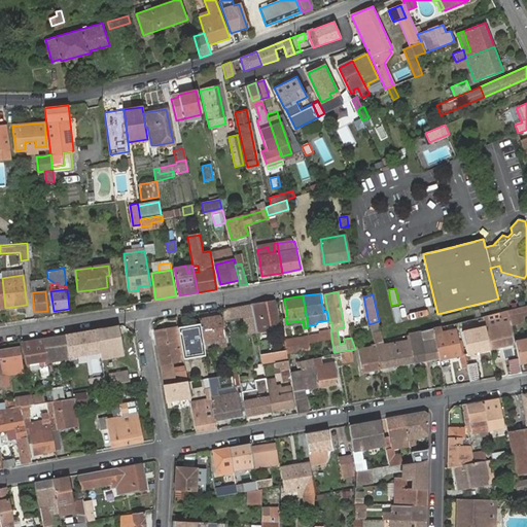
[(275,301),(251,305),(256,331),(279,327),(275,301)]
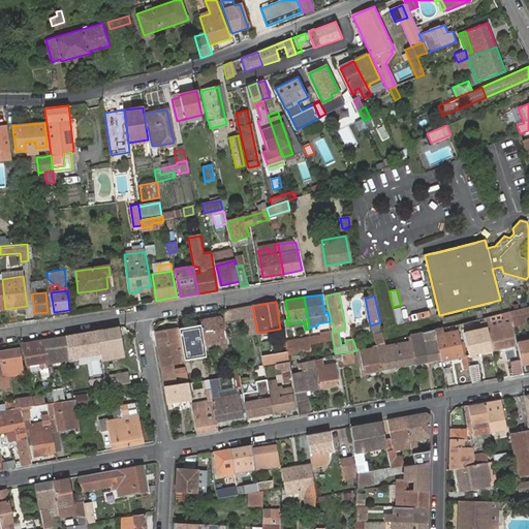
[(252,306),(223,311),(225,321),(245,317),(246,322),(248,336),(257,334),(257,333),(252,306)]
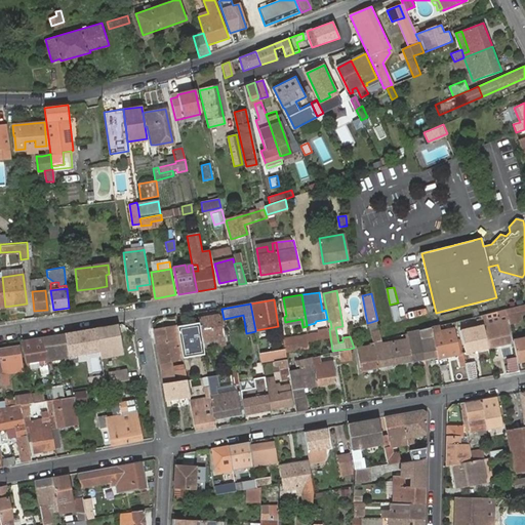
[(524,304),(506,309),(508,318),(521,315),(524,314),(524,338),(513,341),(516,357),(517,362),(524,360),(524,304)]
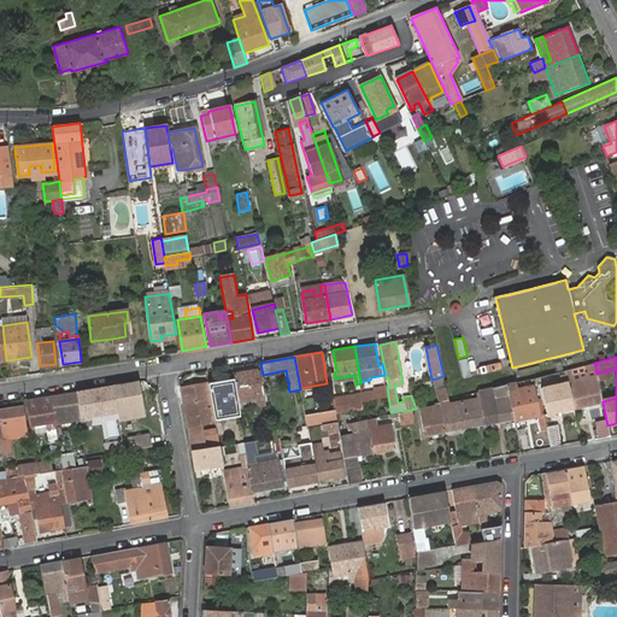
[(469,358),(460,359),(463,377),(472,376),(469,358)]
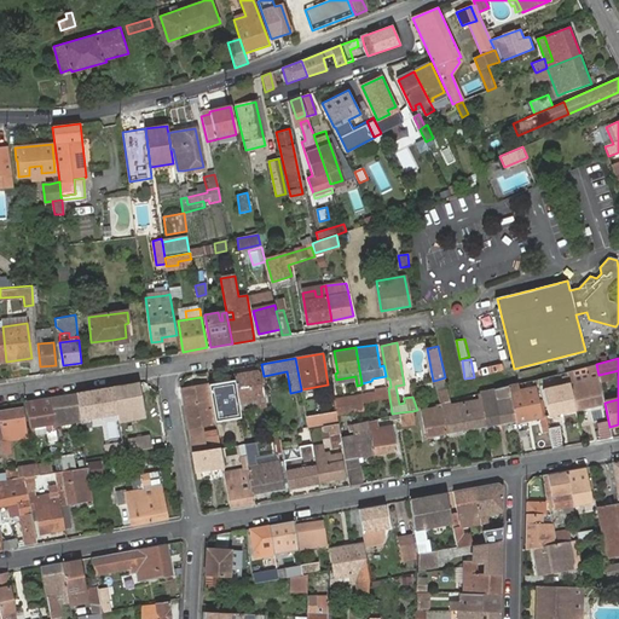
[(577,369),(567,371),(576,409),(601,404),(596,379),(600,379),(599,375),(596,364),(596,363),(588,365),(590,372),(578,375),(577,369)]
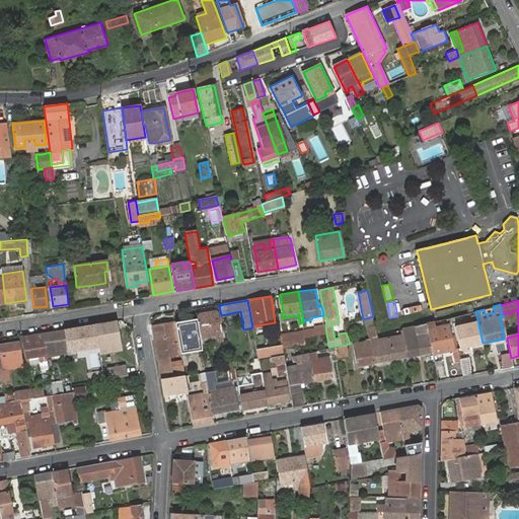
[(198,319),(201,335),(217,332),(218,338),(220,338),(220,341),(223,340),(219,310),(197,314),(198,319)]
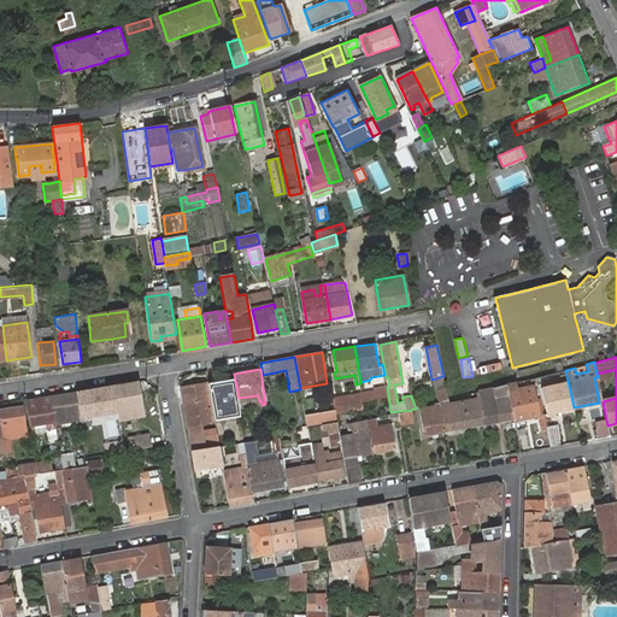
[(565,370),(536,377),(538,382),(562,377),(564,382),(541,387),(547,413),(574,407),(565,370)]
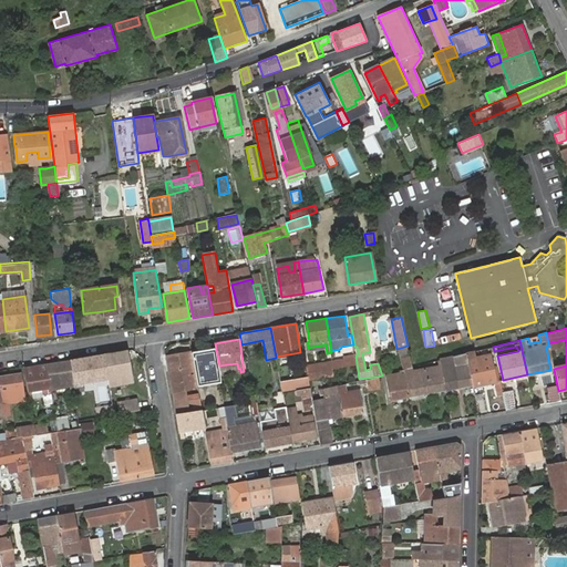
[(404,368),(412,366),(408,346),(401,348),(404,368)]
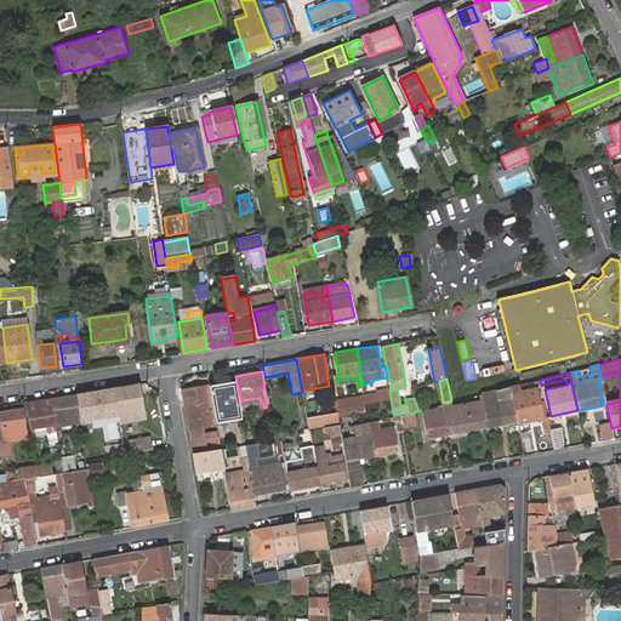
[(541,385),(542,389),(545,389),(568,385),(565,380),(541,385)]
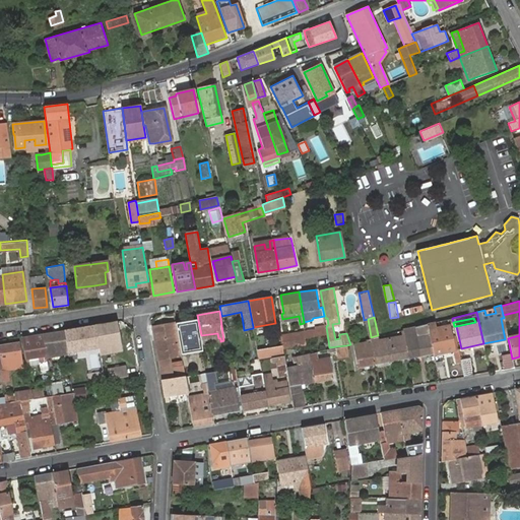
[(198,320),(177,324),(182,354),(203,351),(201,335),(198,320)]
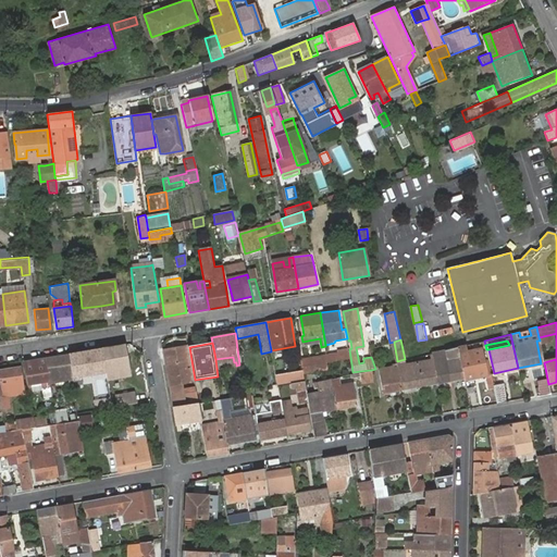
[(106,371),(107,379),(128,375),(124,345),(101,348),(106,371)]
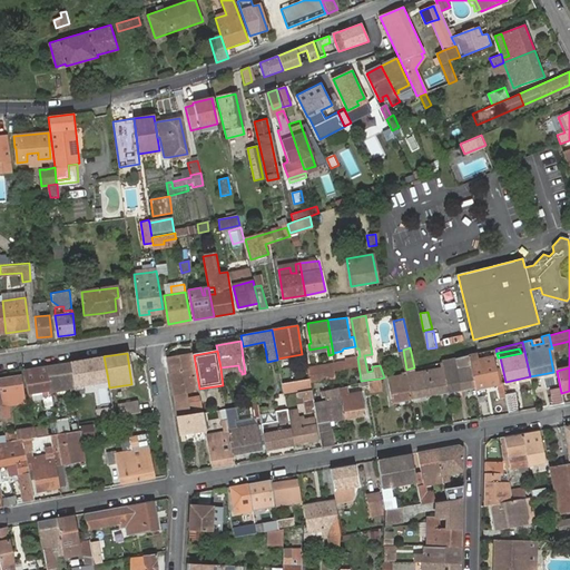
[(475,353),(469,354),(475,389),(485,386),(497,384),(498,391),(501,393),(501,396),(505,395),(500,369),(495,370),(492,359),(478,361),(475,353)]
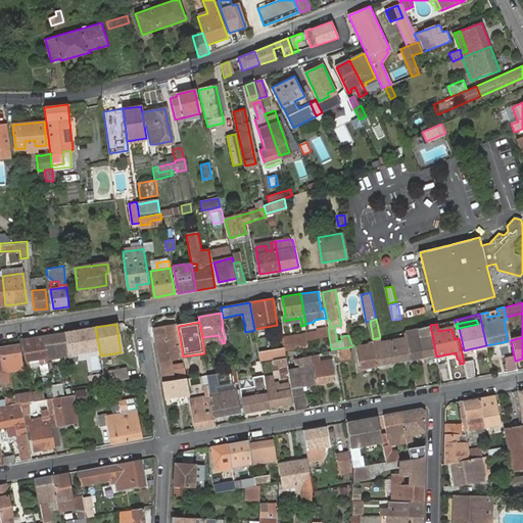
[(436,357),(430,325),(419,328),(424,358),(433,357),(433,360),(432,361),(433,366),(438,365),(436,357)]
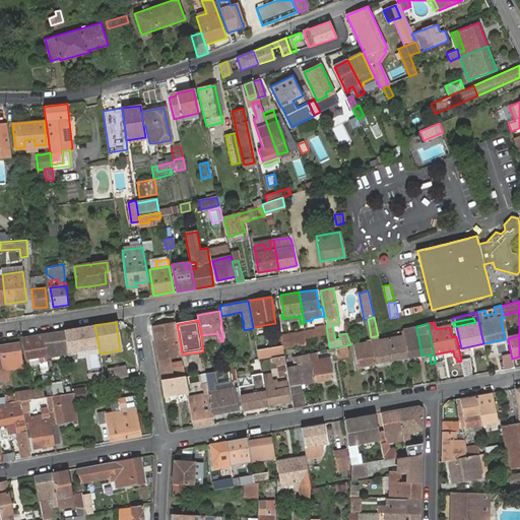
[(177,324),(152,327),(158,360),(159,368),(167,366),(166,358),(182,354),(177,324)]
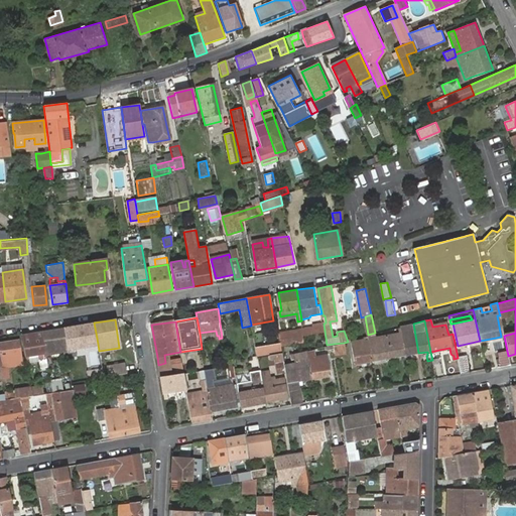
[(325,331),(324,324),(323,321),(313,324),(313,326),(314,333),(325,331)]
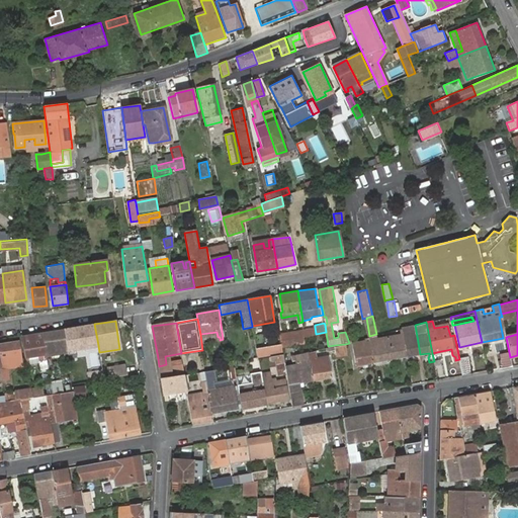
[(98,345),(94,324),(64,329),(68,353),(69,355),(76,353),(75,349),(98,345)]
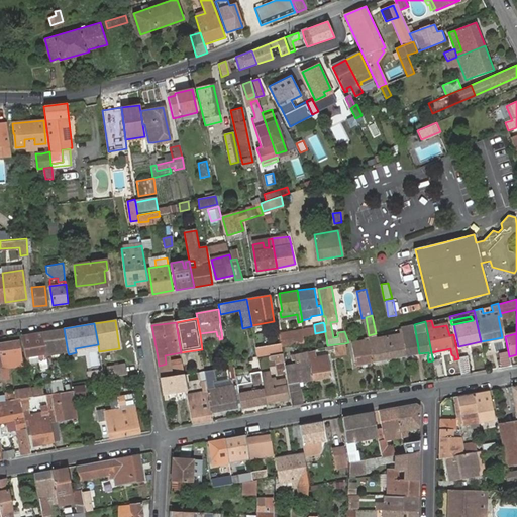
[(419,353),(414,324),(401,327),(402,332),(406,356),(419,353)]
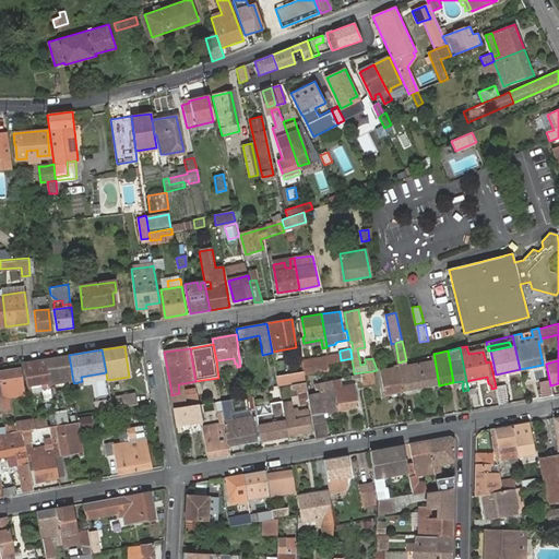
[(340,353),(328,355),(329,363),(341,360),(340,353)]
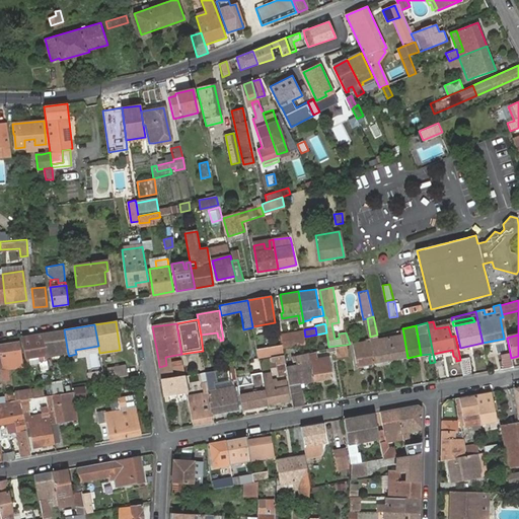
[(47,357),(68,354),(64,329),(42,334),(47,357)]
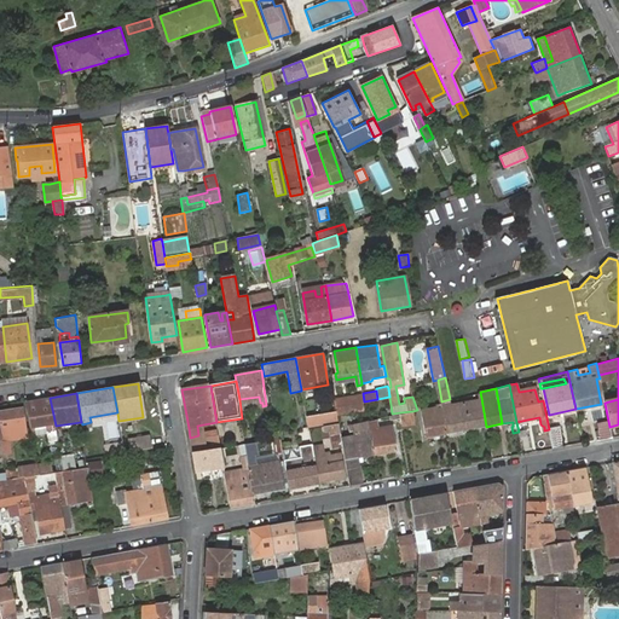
[(363,393),(350,395),(351,404),(363,401),(364,401),(363,393)]
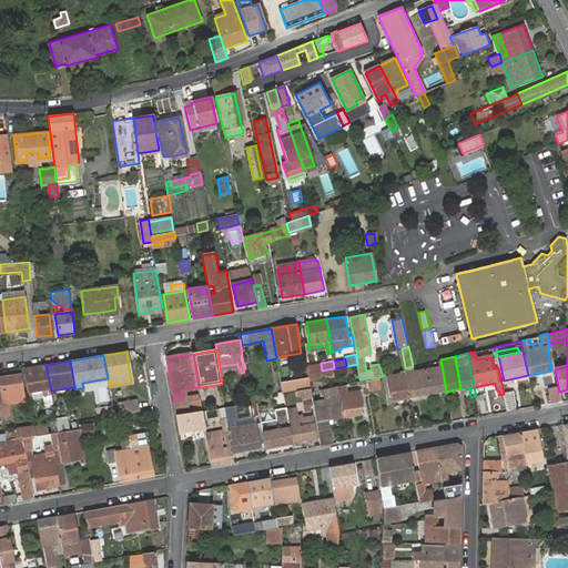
[(321,363),(306,365),(308,373),(322,371),(321,363)]
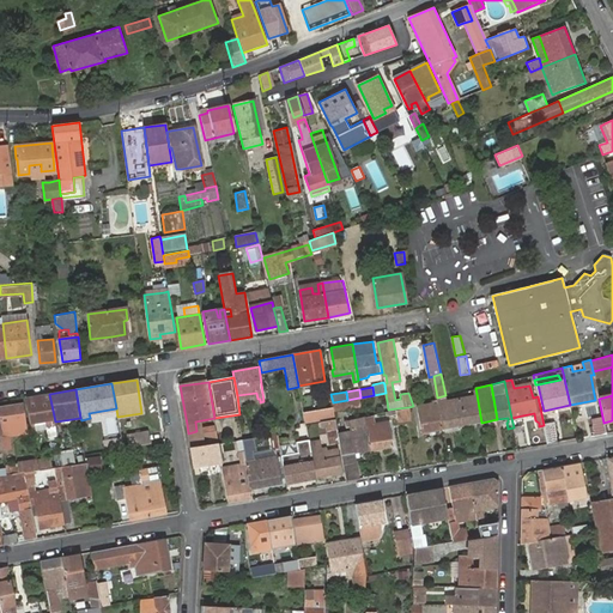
[(26,398),(32,429),(36,429),(35,422),(46,420),(47,426),(55,425),(55,422),(49,394),(26,398)]
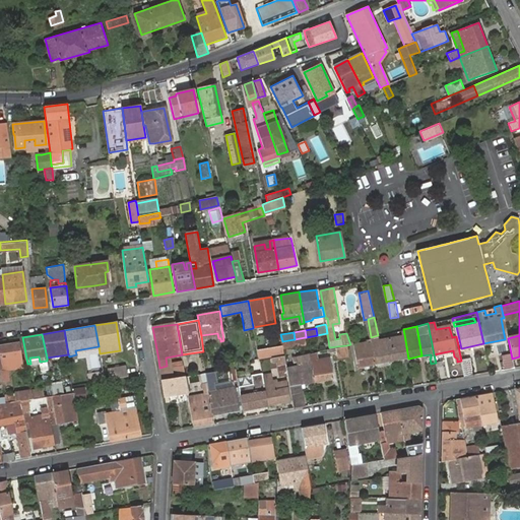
[(381,338),(380,335),(378,335),(371,337),(375,364),(408,359),(404,334),(381,338)]
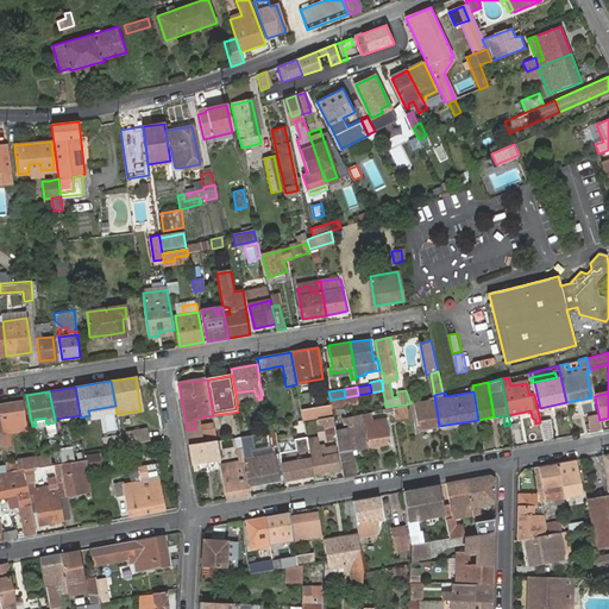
[(357,395),(345,397),(347,406),(358,403),(357,395)]
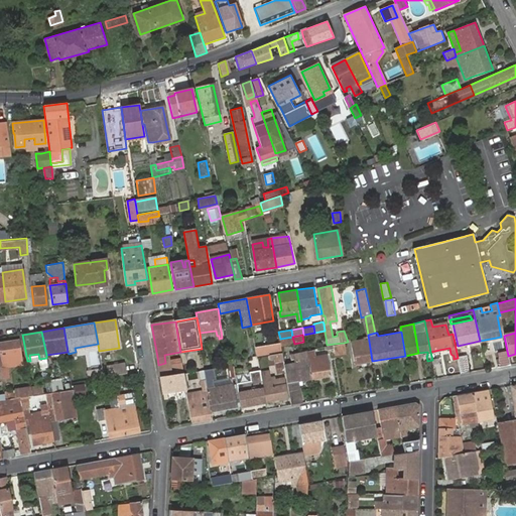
[(354,364),(372,361),(368,335),(363,336),(364,340),(350,343),(354,364)]
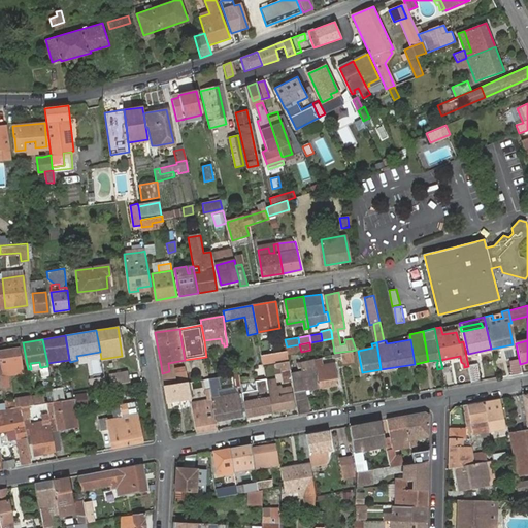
[(287,352),(288,354),(301,352),(299,344),(287,347),(287,352)]
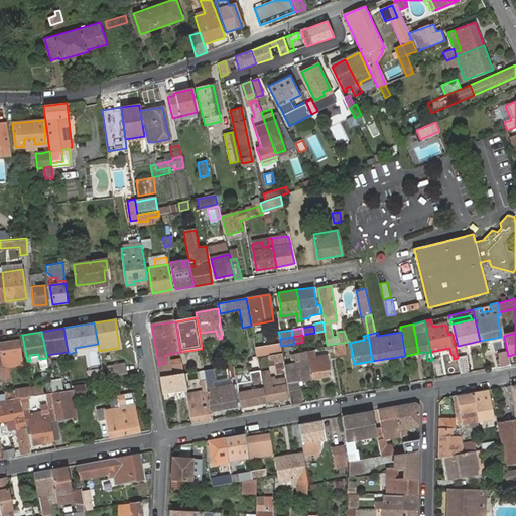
[(23,364),(19,339),(0,341),(0,363),(1,368),(2,378),(9,377),(7,366),(23,364)]
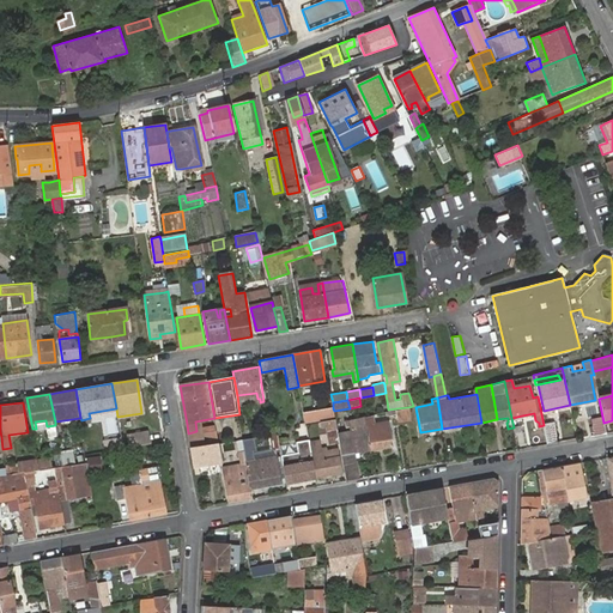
[(411,418),(408,407),(396,408),(398,416),(399,420),(411,418)]
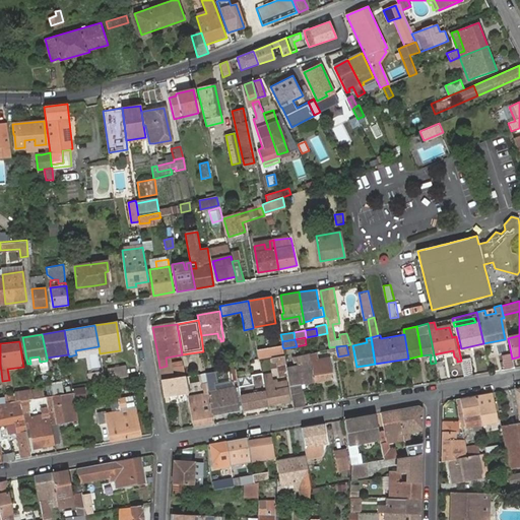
[(282,346),(263,349),(264,358),(284,354),(283,348),(282,346)]
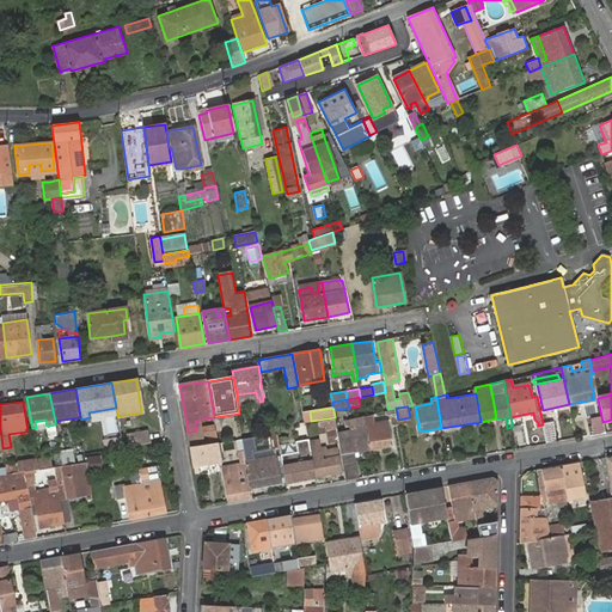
[(365,414),(371,448),(371,450),(392,446),(389,426),(375,427),(372,412),(365,414)]
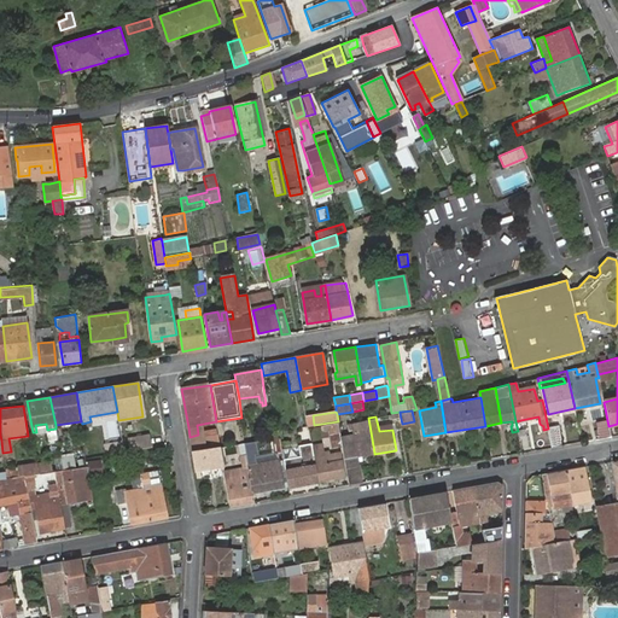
[(343,444),(350,484),(361,483),(357,466),(359,466),(357,456),(374,453),(368,418),(348,421),(350,431),(353,431),(355,436),(342,438),(343,444)]
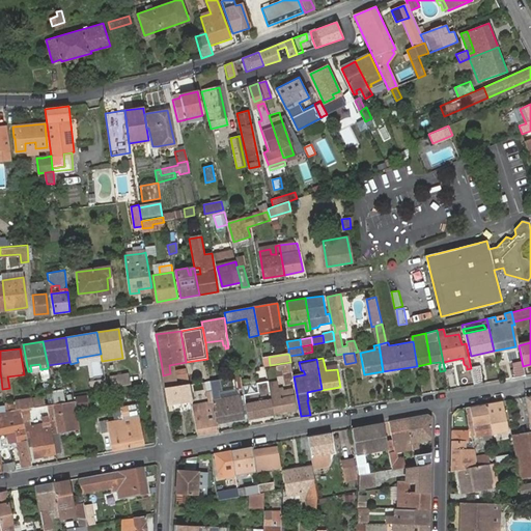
[(512,363),(515,376),(525,374),(523,366),(522,361),(512,363)]
